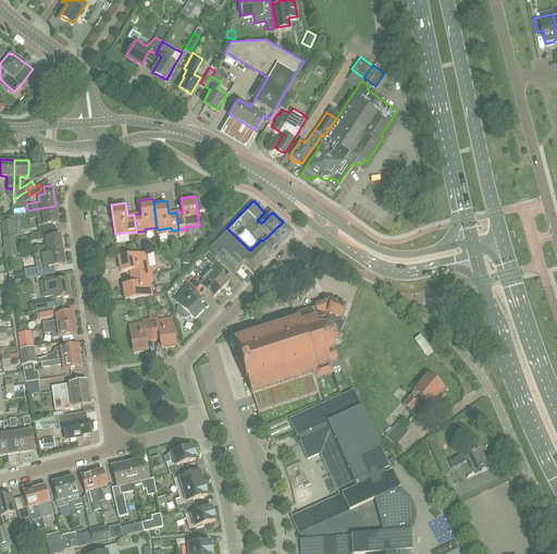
[(56,206),(41,208),(27,210),(28,217),(36,216),(37,224),(42,223),(58,220),(56,206)]
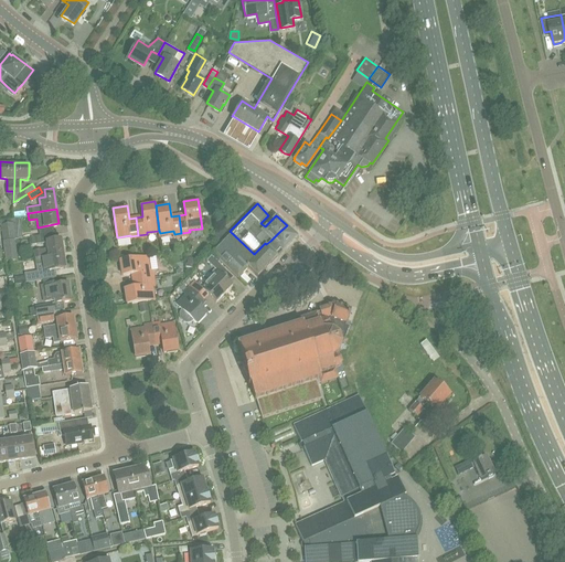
[(13,221),(1,222),(3,237),(16,236),(13,221)]
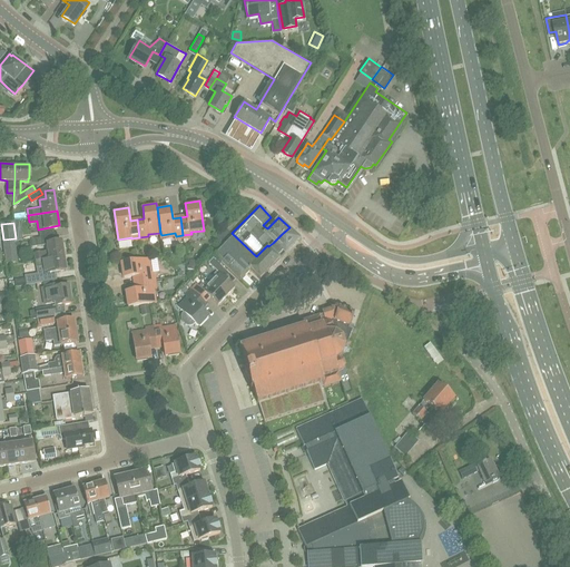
[(231,231),(225,225),(216,234),(222,240),(231,231)]
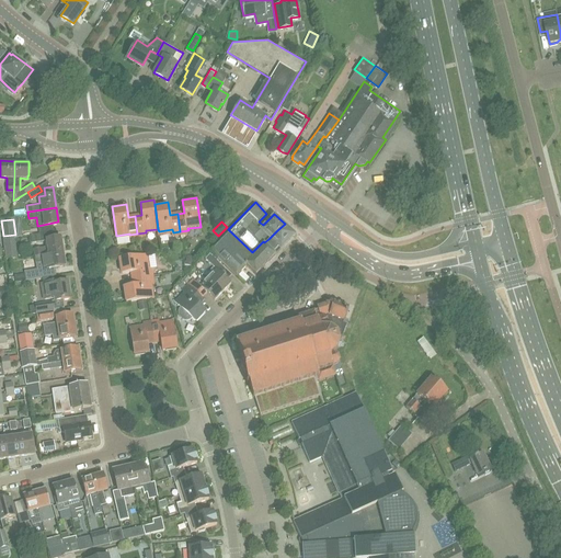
[(252,252),(228,229),(212,247),(210,248),(212,249),(237,273),(247,263),(255,272),(294,232),(285,224),(277,230),(268,239),(264,242),(263,241),(252,252)]
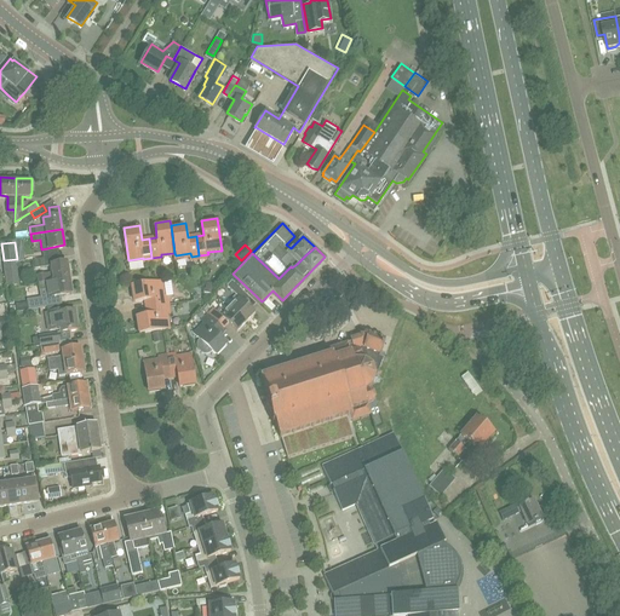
[(34,266),(49,264),(47,254),(33,257),(34,266)]
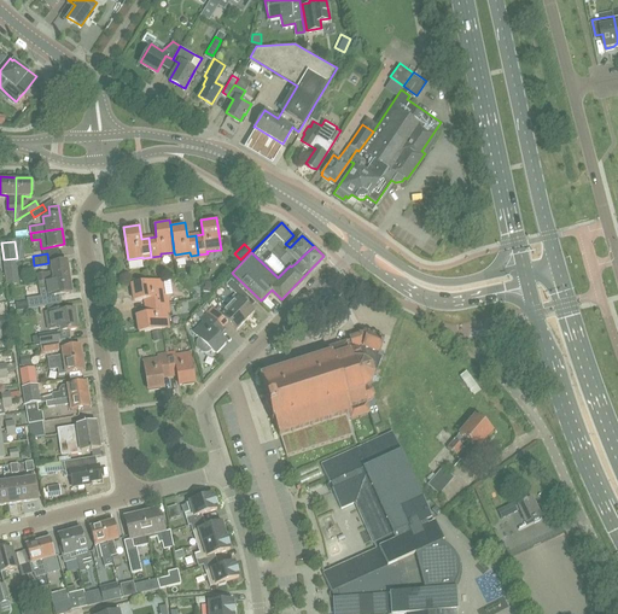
[(36,272),(38,279),(69,274),(66,258),(50,261),(51,269),(36,272)]
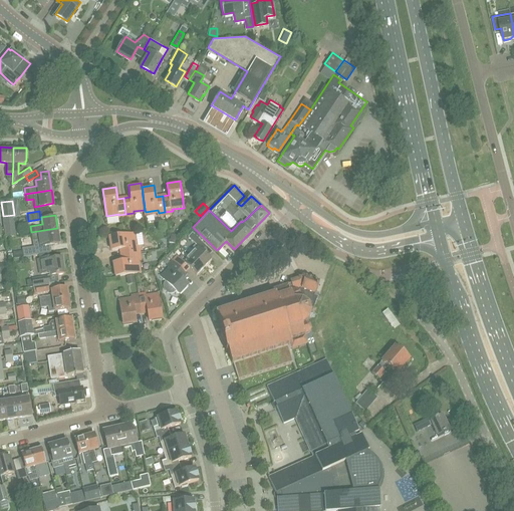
[(13,216),(3,217),(5,236),(16,234),(13,216)]
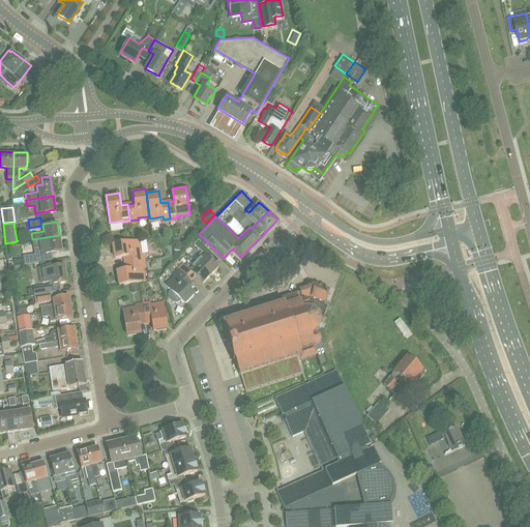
[(59,235),(32,239),(33,245),(38,245),(39,253),(61,250),(59,235)]
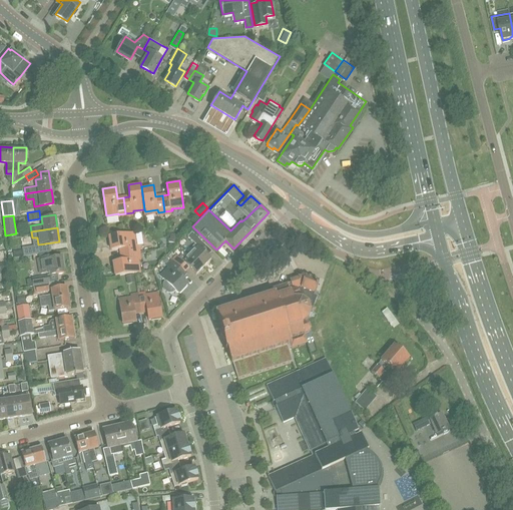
[(194,247),(189,251),(202,265),(210,257),(201,246),(205,242),(192,229),(187,233),(195,241),(191,245),(194,247)]
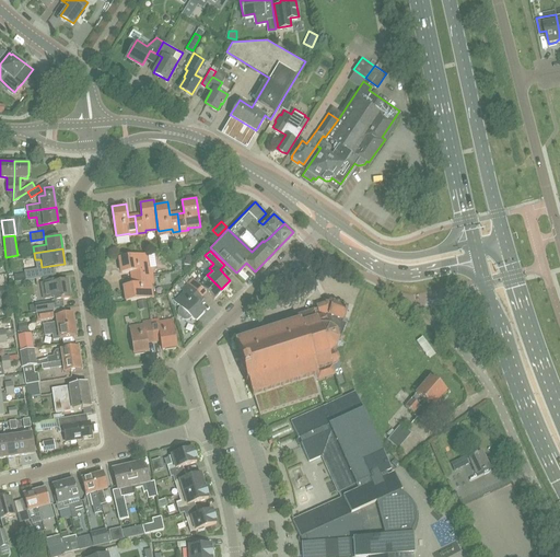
[(135,267),(136,275),(153,273),(152,264),(150,265),(148,252),(119,256),(121,269),(135,267)]
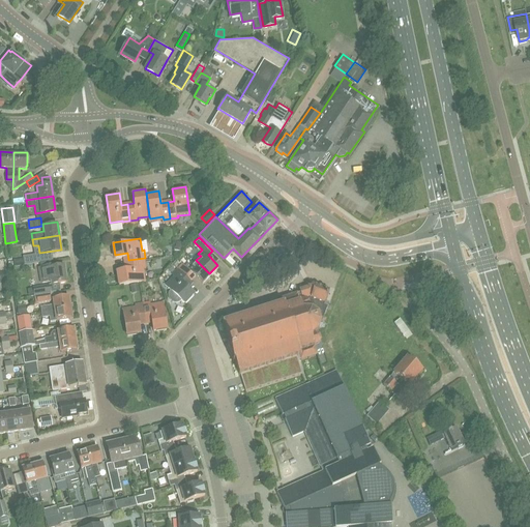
[(144,266),(146,266),(145,258),(128,260),(129,267),(118,268),(119,282),(146,277),(144,266)]
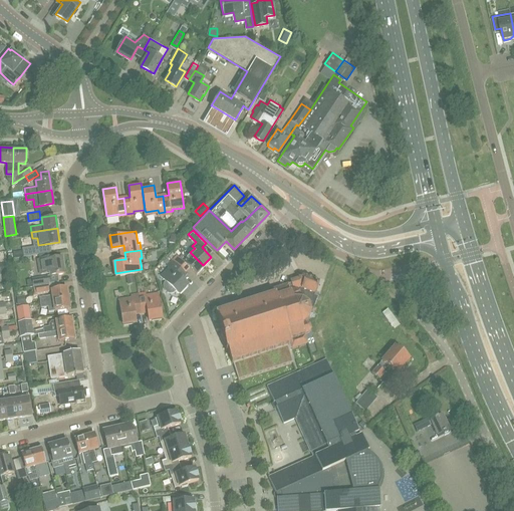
[(172,258),(186,271),(190,267),(196,273),(203,265),(190,252),(186,256),(183,253),(180,256),(177,253),(172,258)]
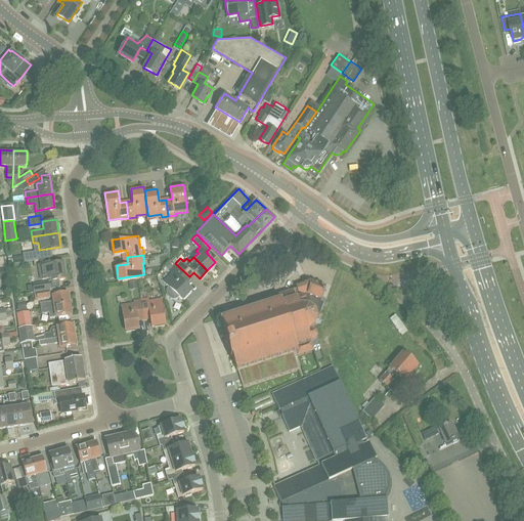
[(40,277),(51,275),(51,279),(66,277),(62,261),(52,263),(52,261),(47,261),(47,260),(37,262),(40,277)]
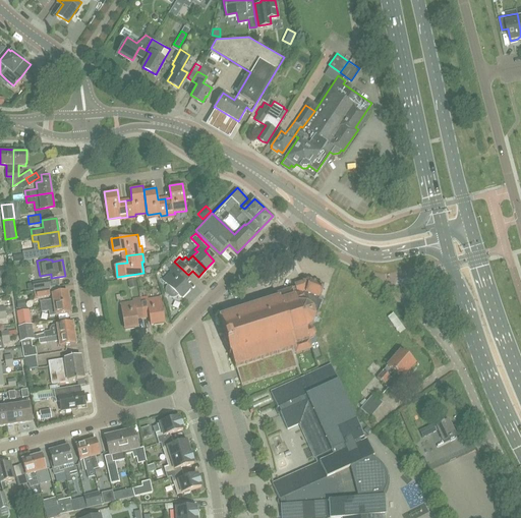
[(174,262),(169,267),(171,269),(163,277),(168,283),(166,285),(166,287),(166,289),(166,291),(168,293),(170,294),(171,295),(174,295),(176,294),(178,293),(181,295),(190,286),(184,280),(188,276),(188,275),(174,262)]
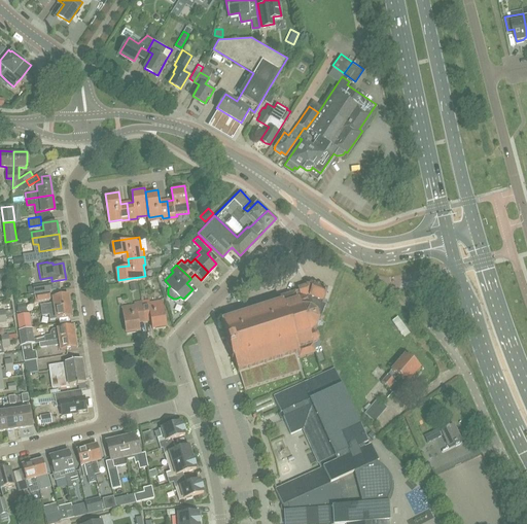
[(35,291),(51,288),(49,281),(34,283),(35,291)]
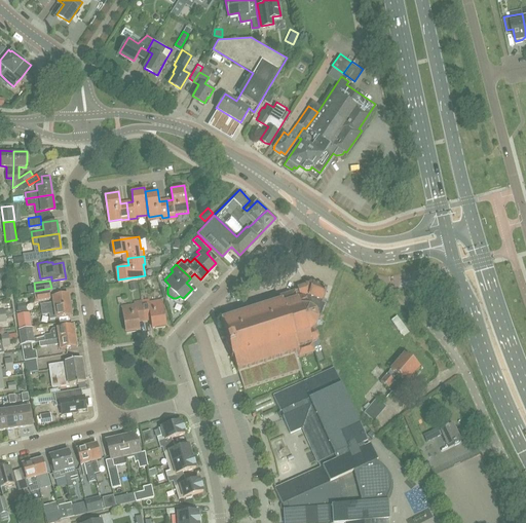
[(245,386),(300,368),(301,368),(297,355),(299,355),(299,353),(300,355),(306,352),(306,353),(308,352),(308,351),(315,349),(312,341),(316,340),(320,336),(316,327),(320,320),(320,318),(322,314),(324,315),(326,309),(324,308),(326,302),(325,302),(323,300),(328,287),(314,282),(313,282),(310,281),(309,282),(306,283),(305,283),(298,286),(299,289),(296,290),(296,289),(294,289),(295,290),(290,292),(289,291),(287,291),(287,292),(282,294),(282,293),(280,294),(280,295),(275,297),(275,296),(274,297),(274,298),(273,300),(265,303),(265,304),(259,306),(258,305),(257,306),(257,307),(250,309),(250,308),(248,309),(249,310),(241,312),(241,310),(231,313),(232,315),(223,318),(223,316),(221,318),(224,325),(224,326),(225,331),(226,331),(224,332),(224,333),(225,333),(226,336),(225,336),(226,337),(231,350),(230,351),(230,353),(231,352),(232,357),(231,357),(232,358),(234,358),(238,370),(238,371),(239,370),(245,386)]
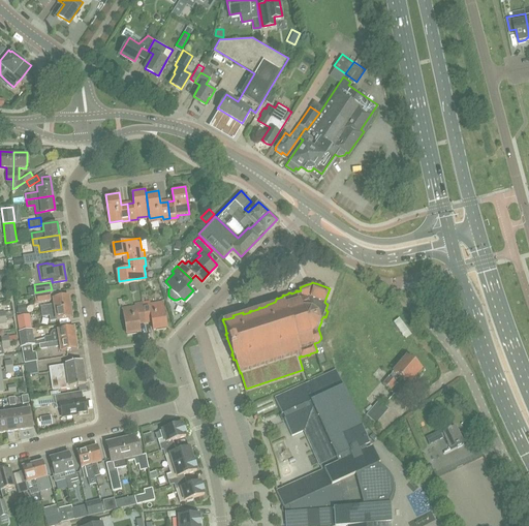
[(36,300),(51,298),(50,290),(34,292),(36,300)]
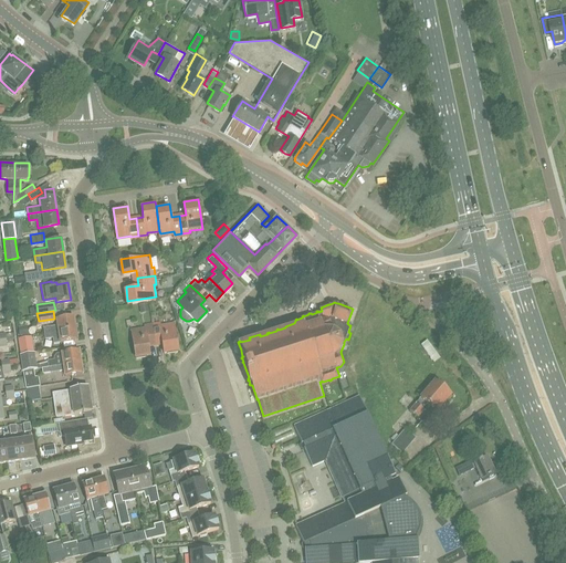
[(45,331),(75,326),(74,314),(58,316),(59,323),(44,325),(45,331)]
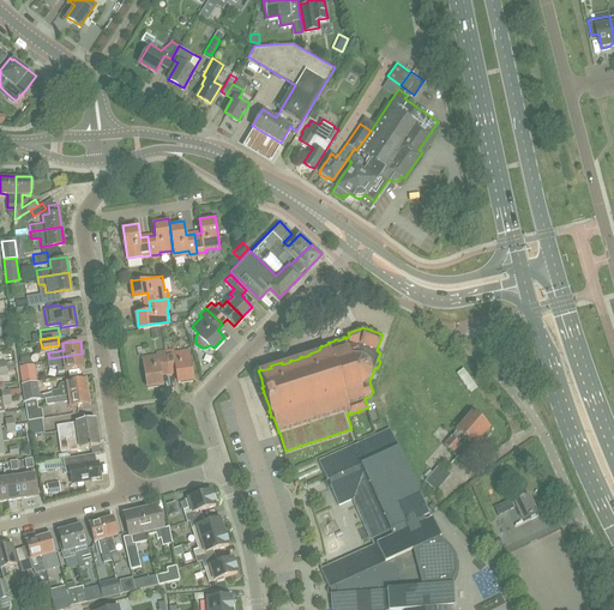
[(174,346),(164,348),(168,367),(175,366),(178,380),(193,378),(188,346),(175,349),(174,346)]
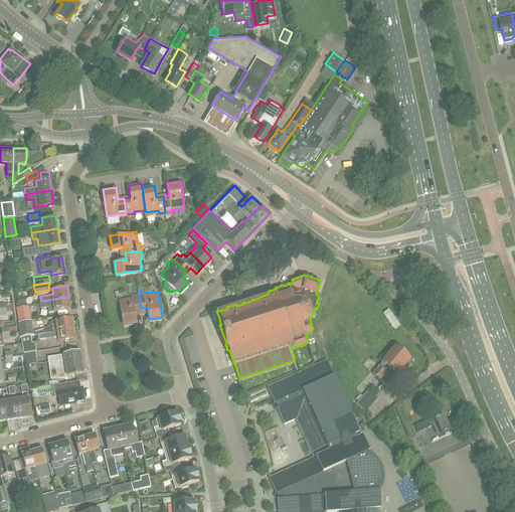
[(141,308),(138,292),(131,293),(132,296),(119,298),(123,323),(136,321),(134,309),(141,308)]
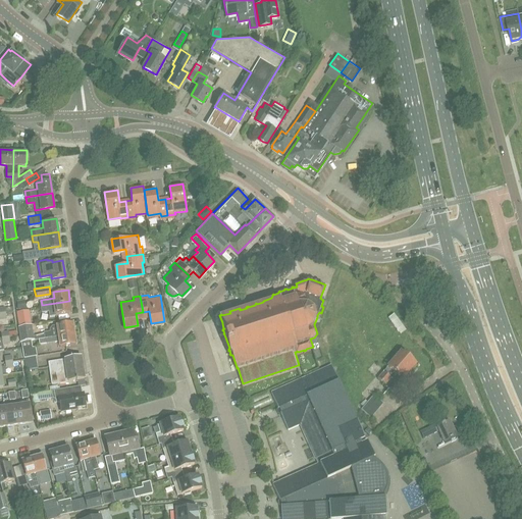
[(49,314),(56,313),(71,311),(69,301),(42,305),(43,310),(49,309),(49,314)]
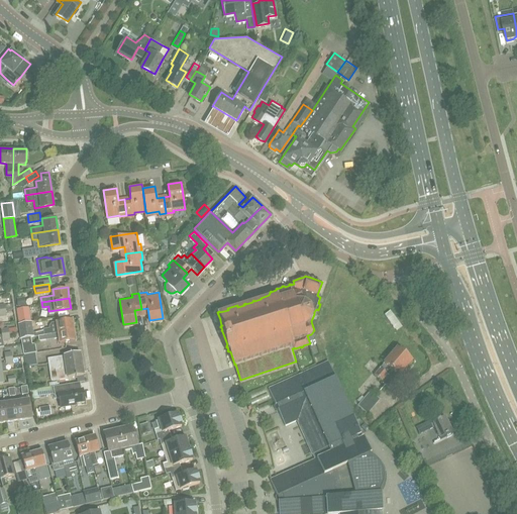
[(50,324),(50,327),(44,327),(45,332),(74,328),(72,318),(53,321),(50,324)]
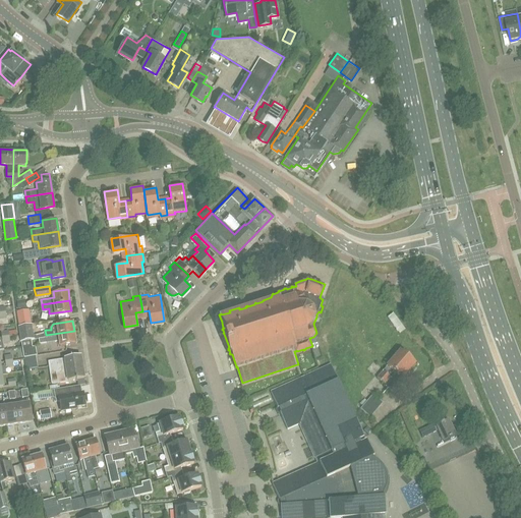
[(33,322),(32,322),(26,323),(18,324),(20,339),(21,339),(27,338),(35,337),(33,322)]
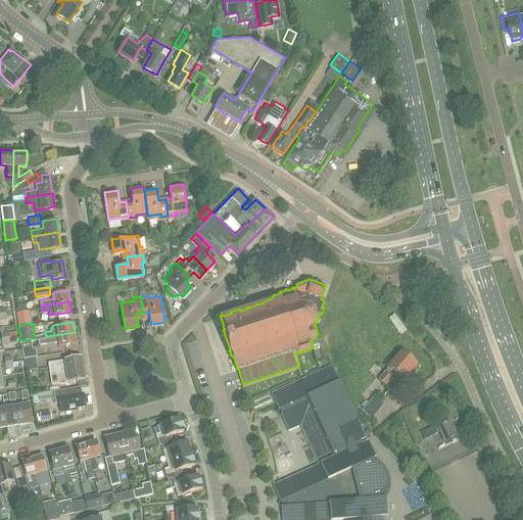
[(77,342),(75,332),(46,336),(39,338),(40,342),(47,341),(47,342),(60,340),(60,345),(77,342)]
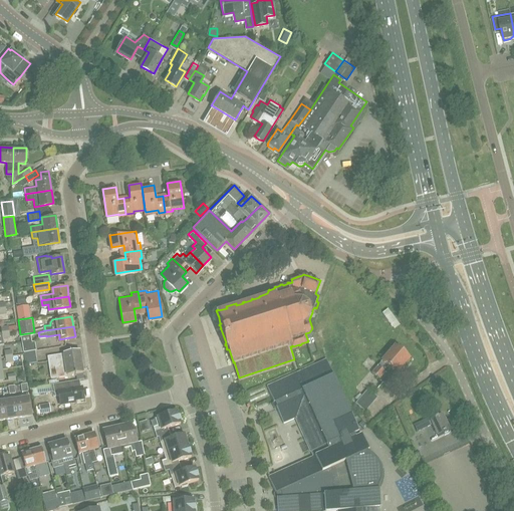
[(36,348),(35,339),(28,340),(22,341),(23,350),(36,348)]
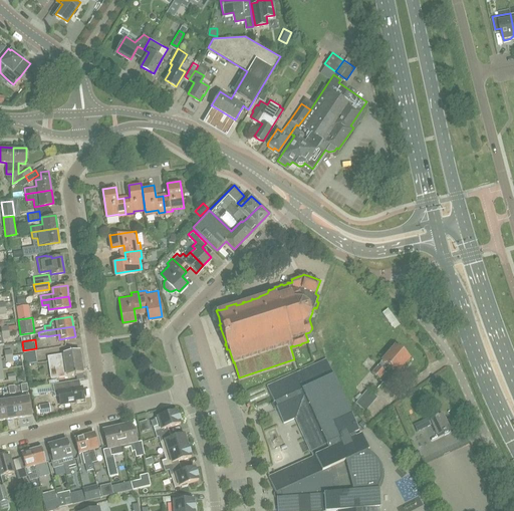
[(406,351),(404,351),(396,343),(377,364),(378,365),(373,371),(388,385),(411,357),(409,355),(409,353),(406,351)]
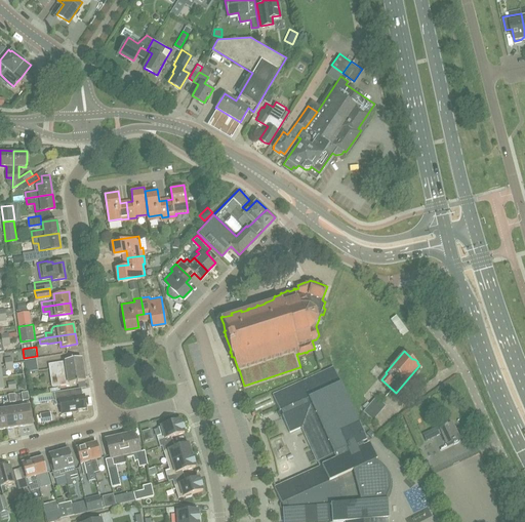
[(26,370),(27,370),(38,368),(37,356),(24,358),(26,370)]
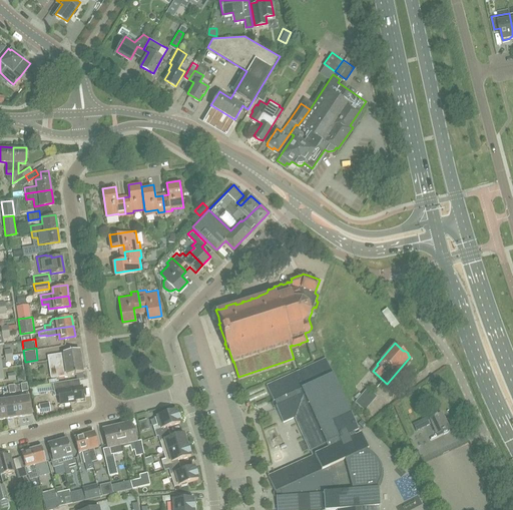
[(83,370),(80,349),(48,354),(51,375),(83,370)]
